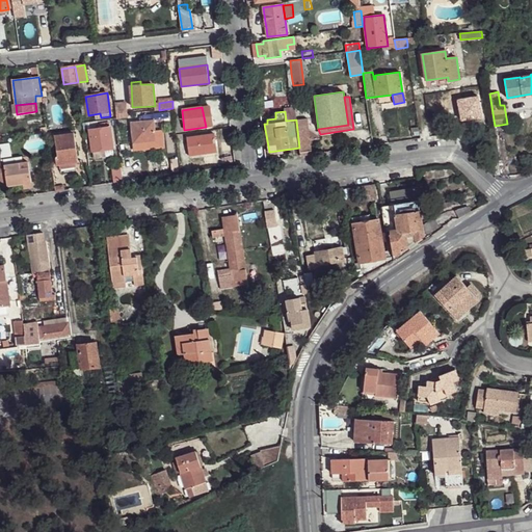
[(131,123),(133,143),(155,141),(154,122),(168,121),(168,122),(170,121),(170,112),(153,113),(153,114),(142,115),(143,118),(139,118),(139,122),(131,123)]
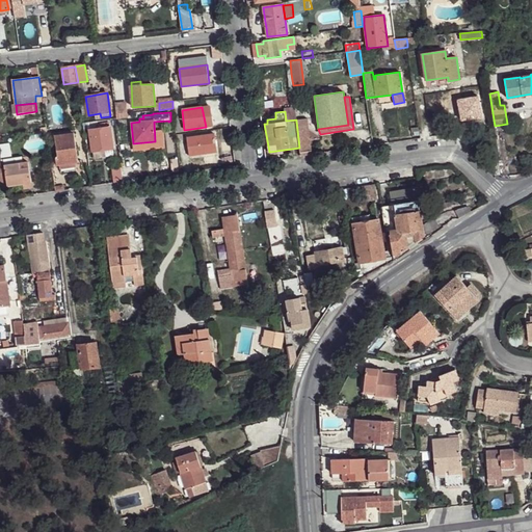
[(299,148),(300,153),(312,151),(310,140),(309,129),(307,118),(296,121),(299,148)]
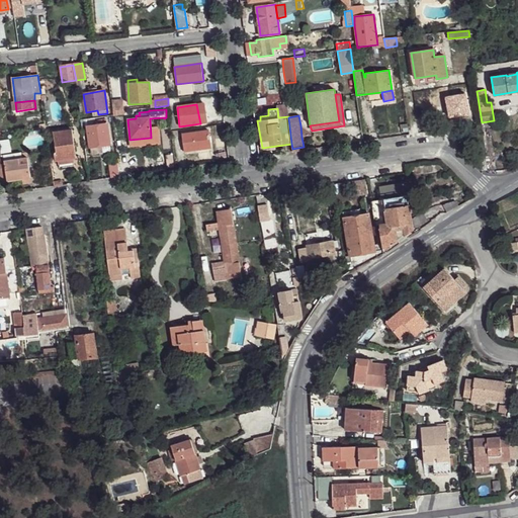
[(87,126),(90,148),(102,146),(110,144),(108,124),(107,124),(107,120),(95,121),(95,125),(87,126)]
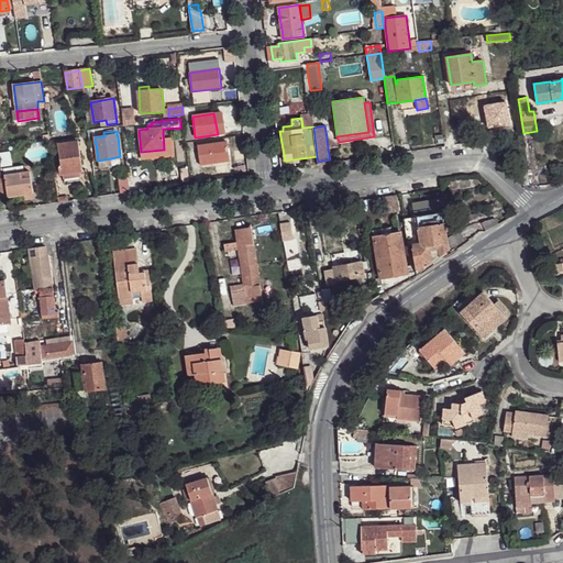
[(338,144),(327,136),(328,148),(339,146),(338,144)]
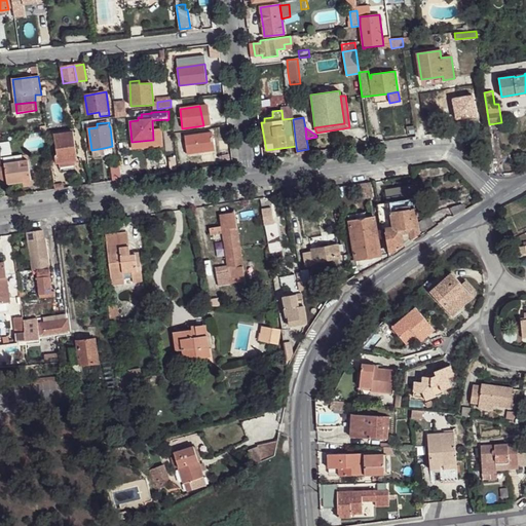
[(55,145),(59,164),(62,164),(75,161),(78,161),(73,132),(57,135),(58,145),(55,145)]
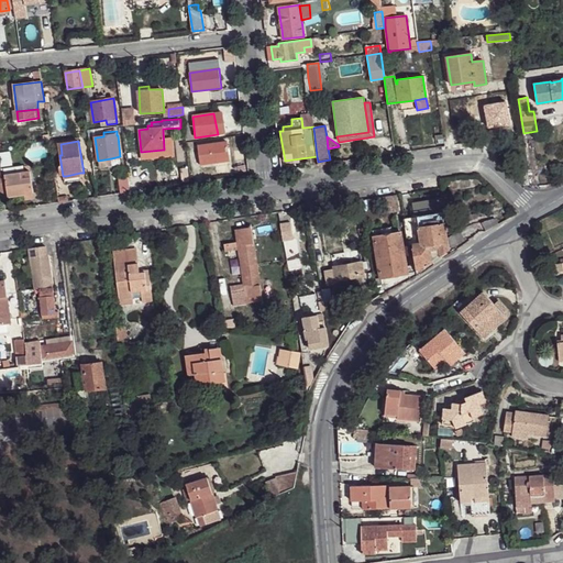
[(198,145),(200,165),(230,161),(227,142),(198,145)]
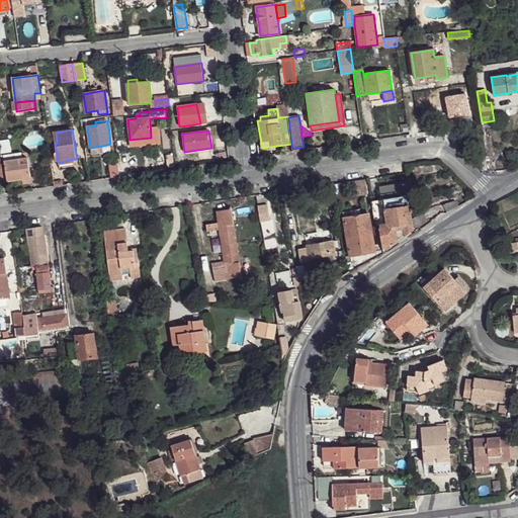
[(102,146),(103,153),(111,152),(110,144),(102,146)]
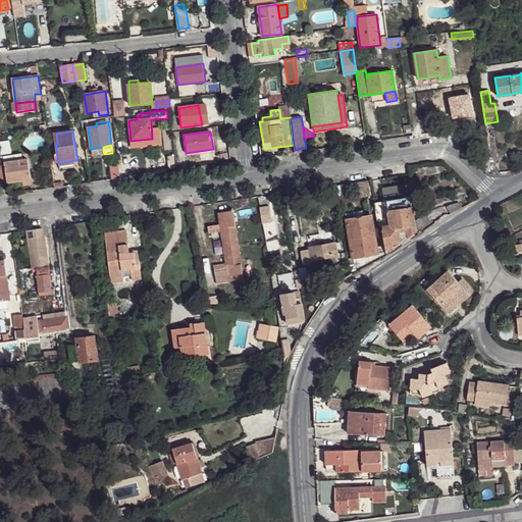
[(91,149),(92,156),(104,154),(103,147),(91,149)]
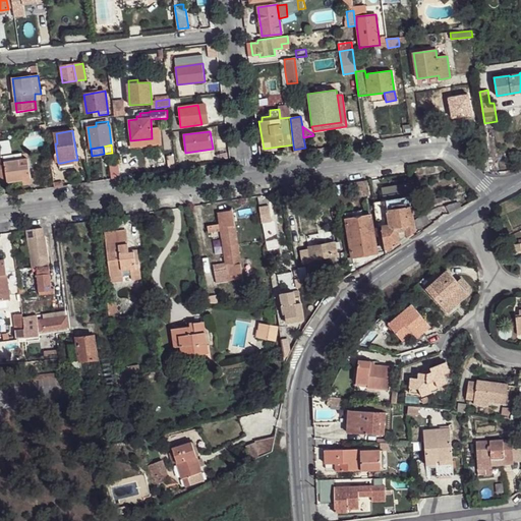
[(0,181),(7,180),(7,182),(22,180),(31,178),(27,158),(4,162),(3,159),(1,159),(0,153),(0,181)]
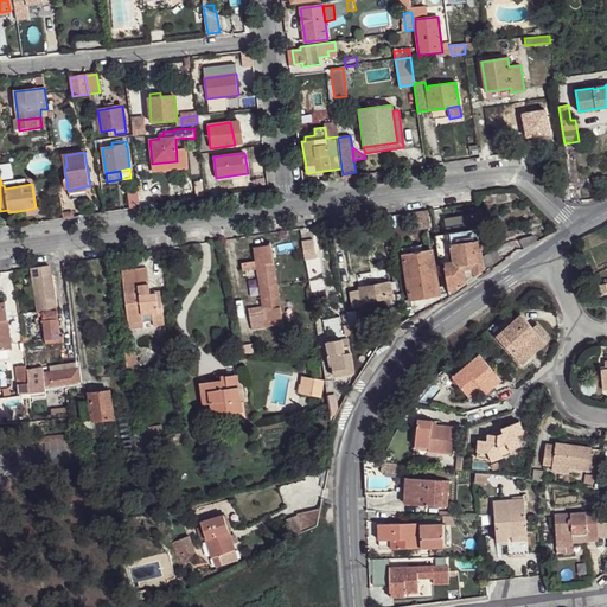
[(192,181),(195,196),(203,195),(202,180),(192,181)]
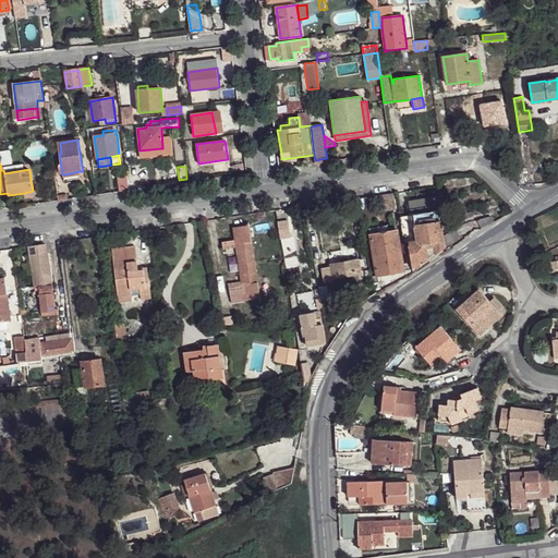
[(126,176),(129,190),(137,189),(135,174),(126,176)]
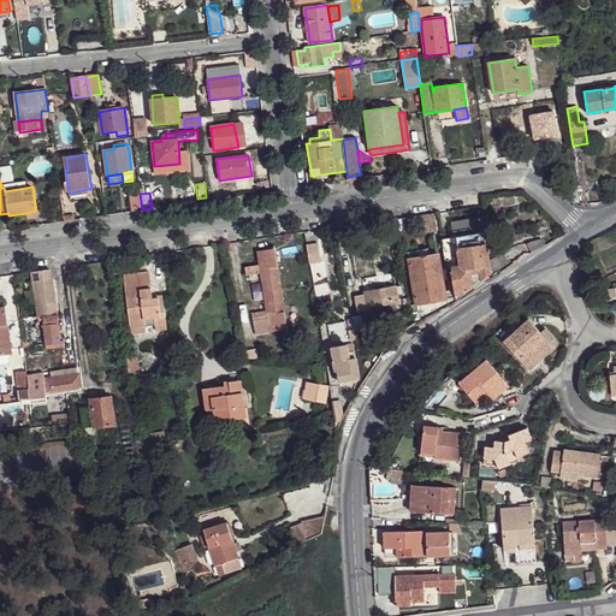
[(130,195),(132,211),(142,209),(140,194),(130,195)]
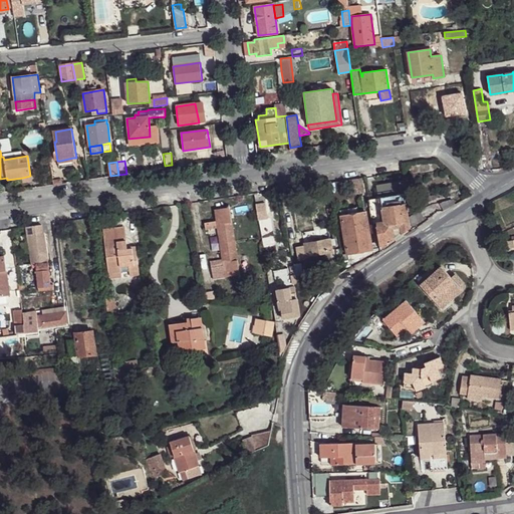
[(365,178),(353,180),(355,195),(367,193),(365,178)]
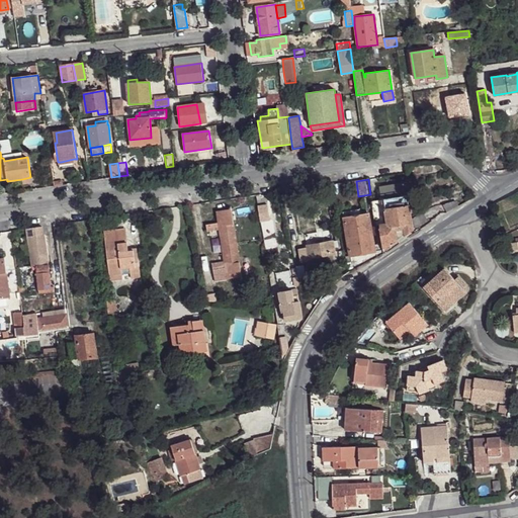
[(379,229),(383,251),(400,239),(405,235),(413,230),(412,228),(411,220),(408,196),(410,195),(408,182),(401,183),(400,186),(389,188),(386,185),(379,186),(380,199),(371,201),(375,230),(379,229)]
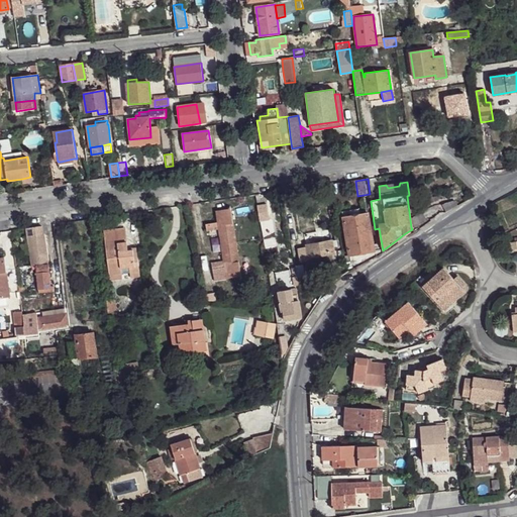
[(422,201),(424,206),(434,202),(432,197),(422,201)]
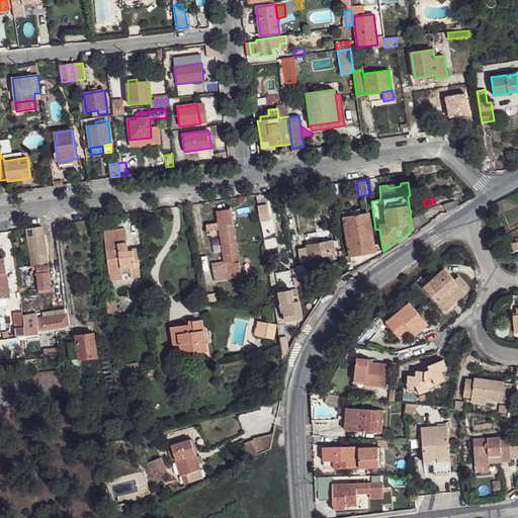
[(443,204),(447,212),(458,205),(455,201),(443,204)]
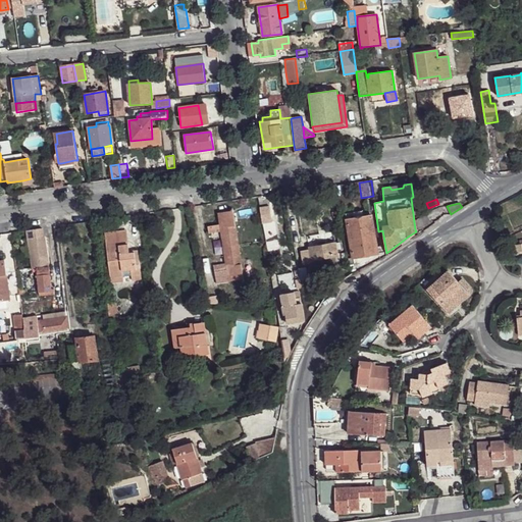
[(260,208),(262,223),(272,222),(269,207),(260,208)]
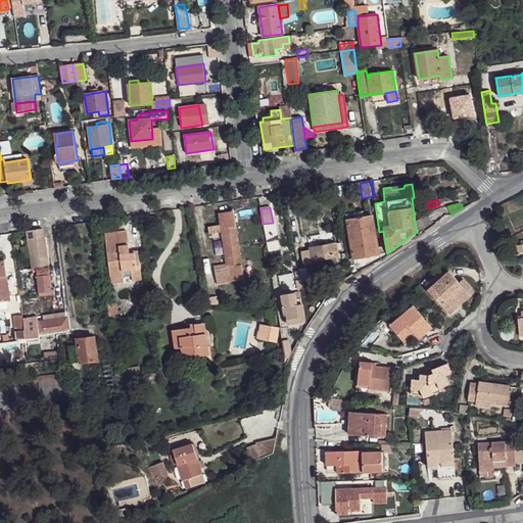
[(222,232),(224,248),(239,245),(233,211),(219,214),(220,225),(222,232)]
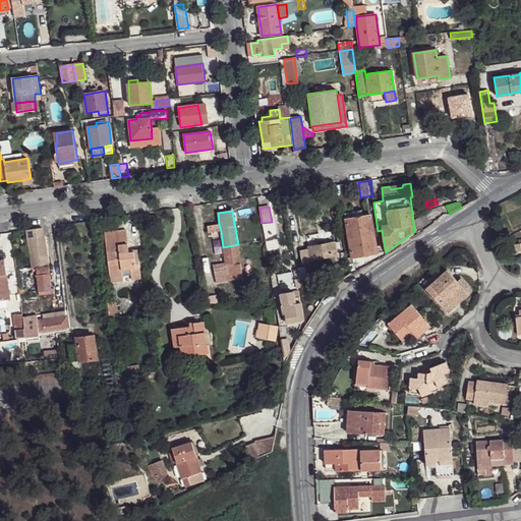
[(345,213),(346,220),(363,217),(362,211),(345,213)]
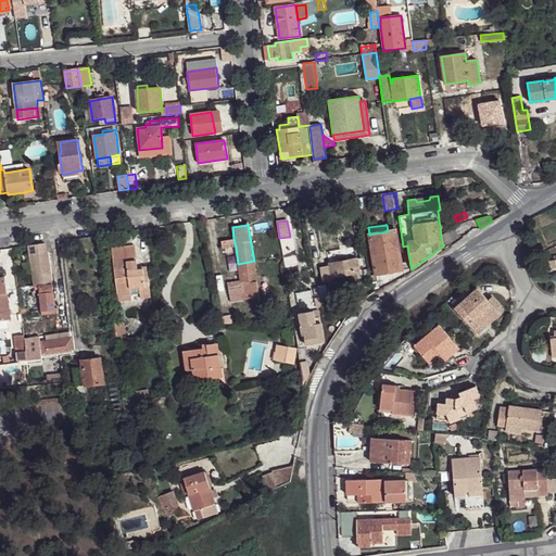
[(369,235),(376,275),(402,270),(396,229),(388,231),(369,235)]
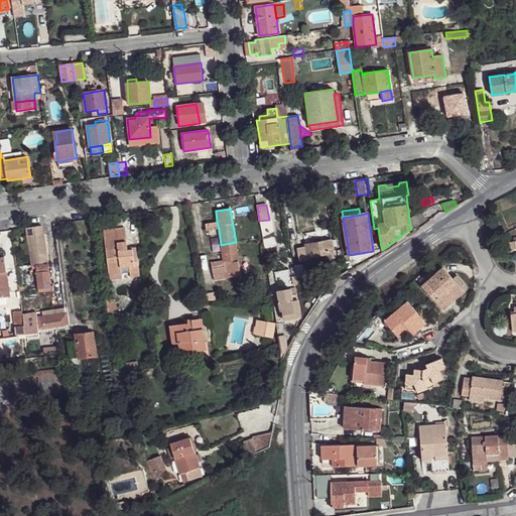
[(409,219),(410,227),(425,221),(422,214),(409,219)]
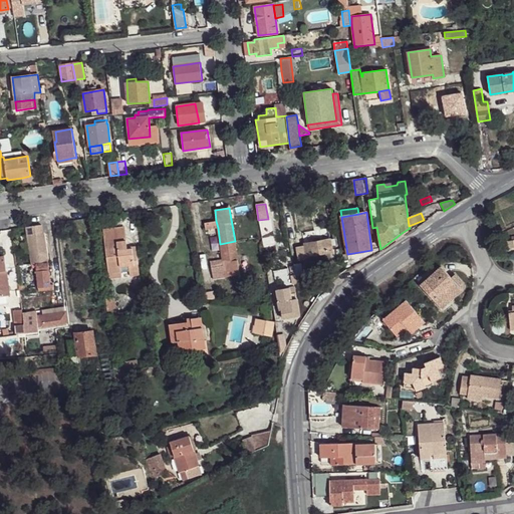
[(41,225),(26,228),(31,265),(36,265),(48,264),(43,233),(42,233),(41,225)]
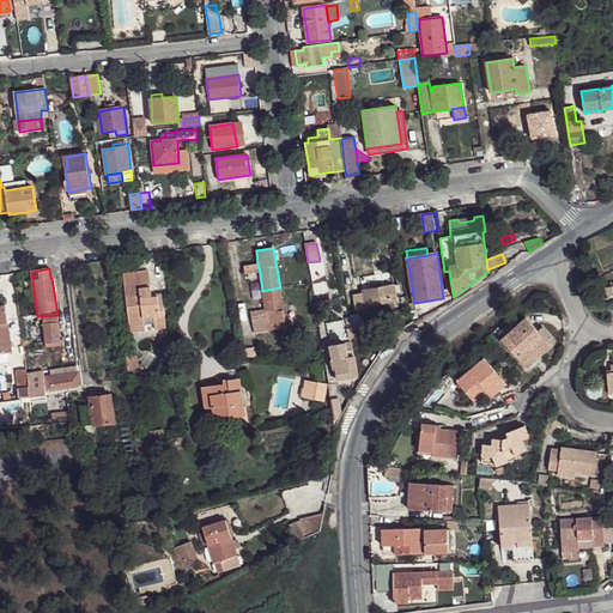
[(123,274),(129,327),(145,325),(144,319),(153,317),(155,329),(167,328),(162,296),(151,297),(149,271),(123,274)]
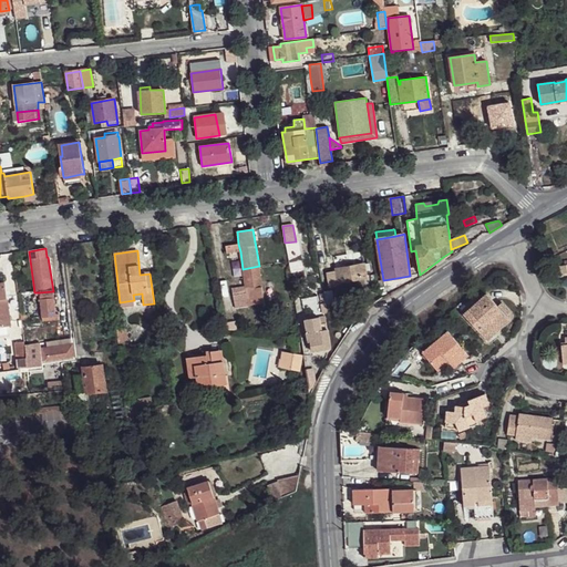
[(327,272),(329,288),(342,285),(341,280),(353,278),(354,285),(366,282),(366,281),(378,279),(373,254),(367,255),(369,265),(366,266),(364,264),(336,269),(336,271),(327,272)]
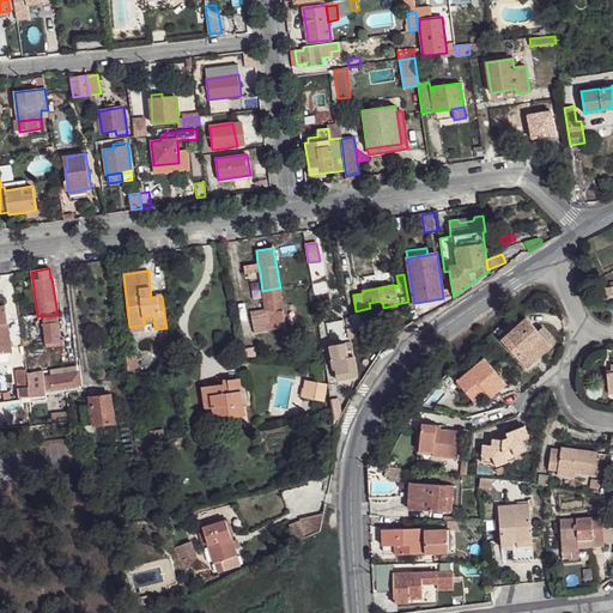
[(267,317),(268,331),(286,328),(280,287),(262,291),(266,310),(267,317)]
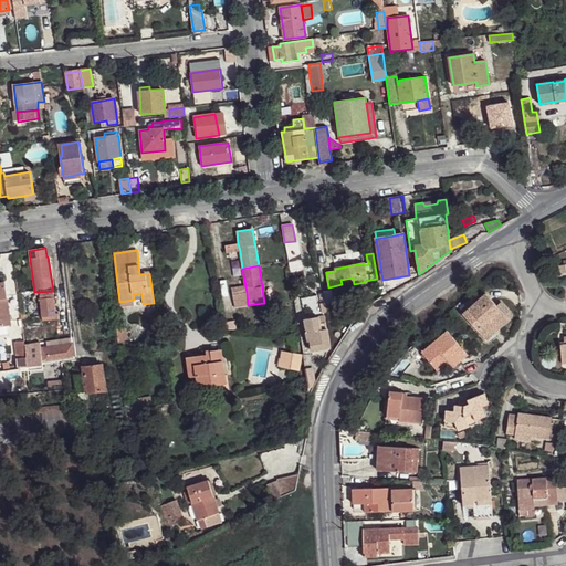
[(0,326),(11,325),(4,282),(0,282),(0,326)]
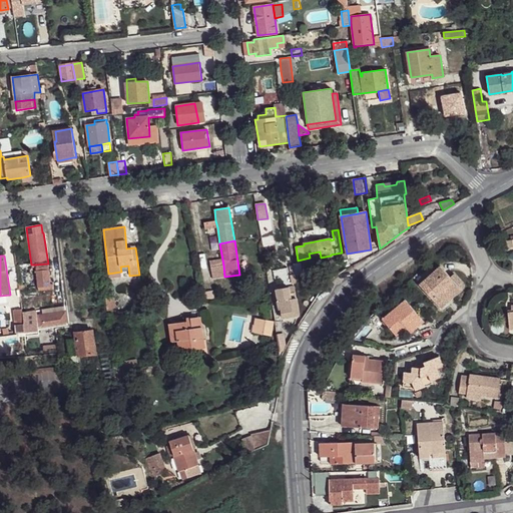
[(36,271),(38,291),(53,290),(53,288),(50,288),(48,264),(36,265),(36,266),(36,271)]
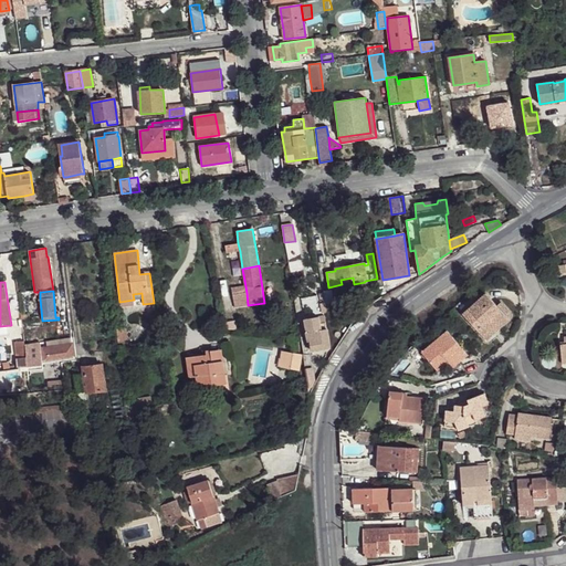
[(323,292),(325,305),(333,304),(332,296),(331,291),(323,292)]
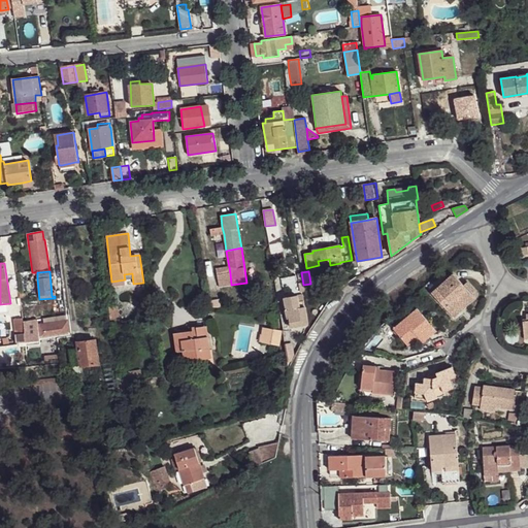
[(217,275),(219,287),(231,285),(230,273),(225,274),(217,275)]
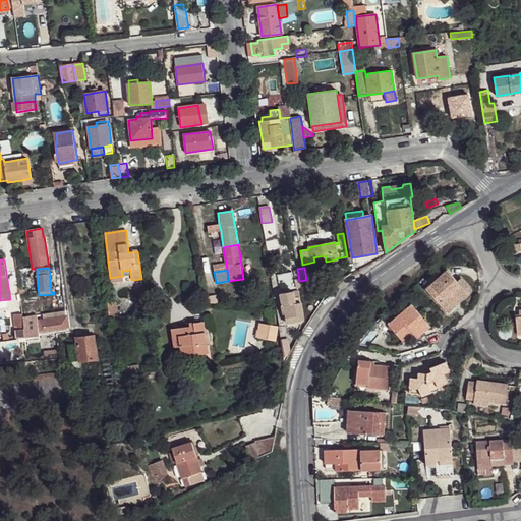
[(449,272),(427,291),(449,316),(470,296),(460,284),(449,272)]
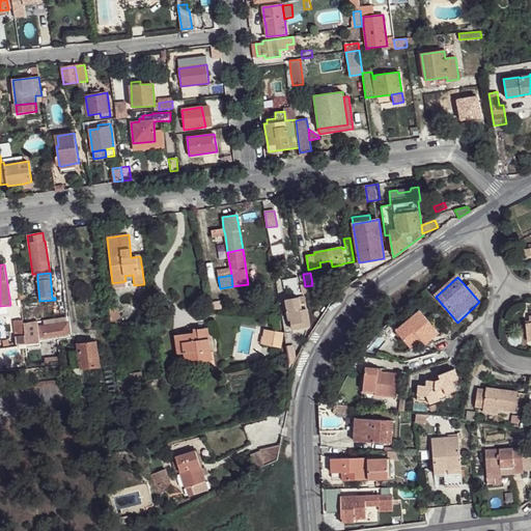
[(475,284),(469,289),(479,302),(481,292),(475,284)]
